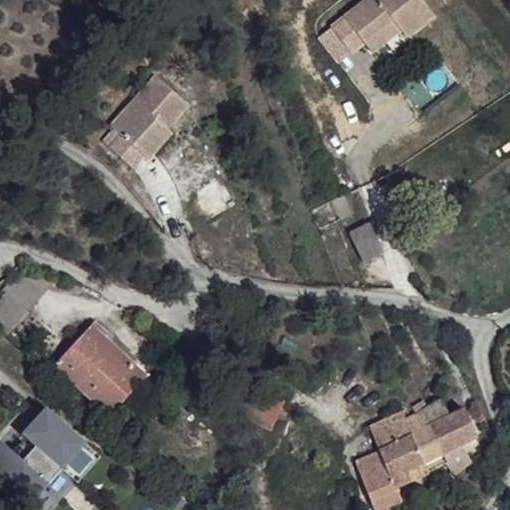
[(368,0),(347,17),(366,43),(396,20),(404,30),(410,37),(436,17),(423,0),(368,0)]
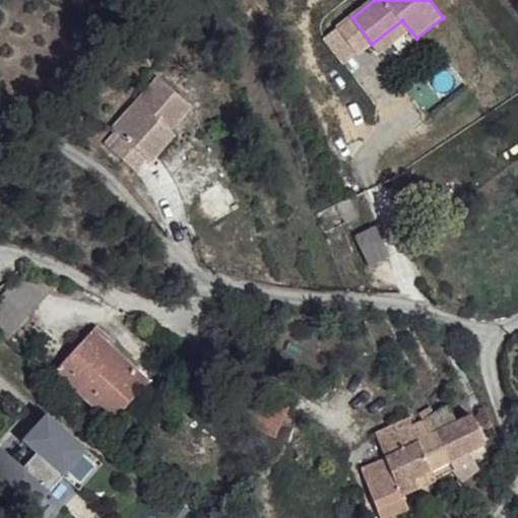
[(352,17),(338,27),(359,54),(372,44),(352,17)]
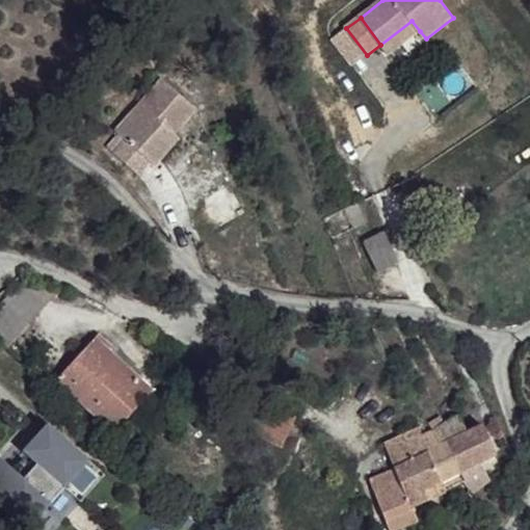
[(412,21),(380,45),(389,55),(420,31),(412,21)]
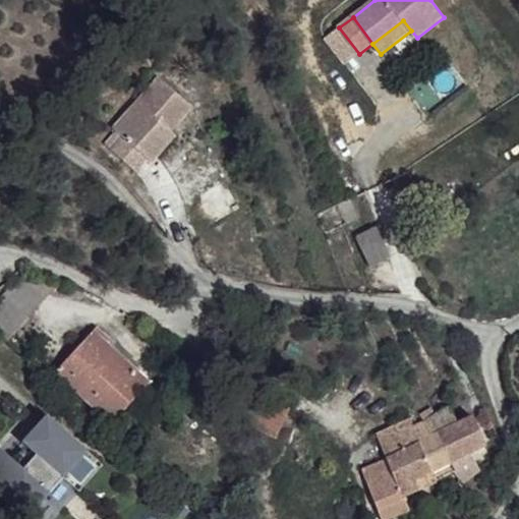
[(164,82),(157,76),(112,127),(122,136),(164,82)]
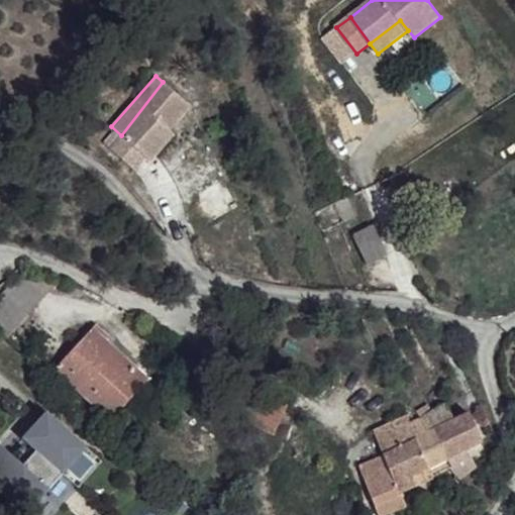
[(190,104),(163,82),(121,135),(112,150),(133,170),(144,157),(140,151),(165,124),(169,128),(190,104)]
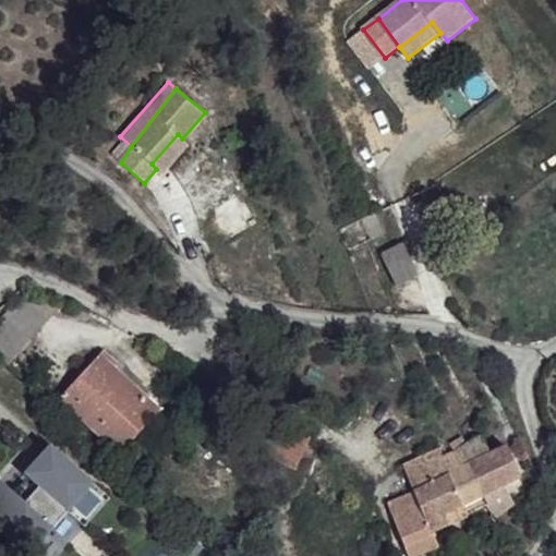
[(182,139),(178,134),(152,164),(156,169),(160,174),(188,143),(182,139)]
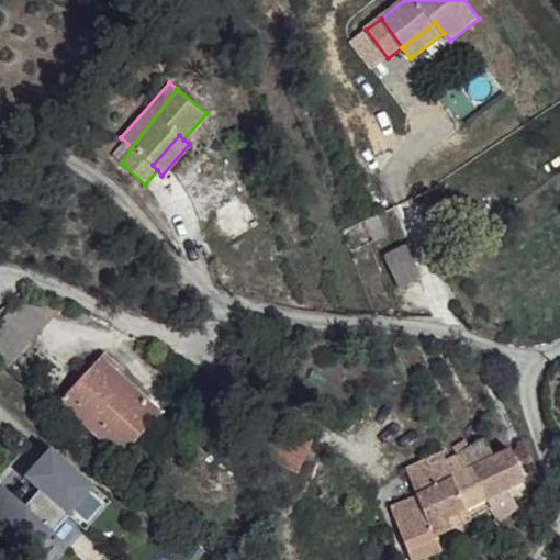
[(421,270),(405,242),(379,256),(392,284),(421,270)]
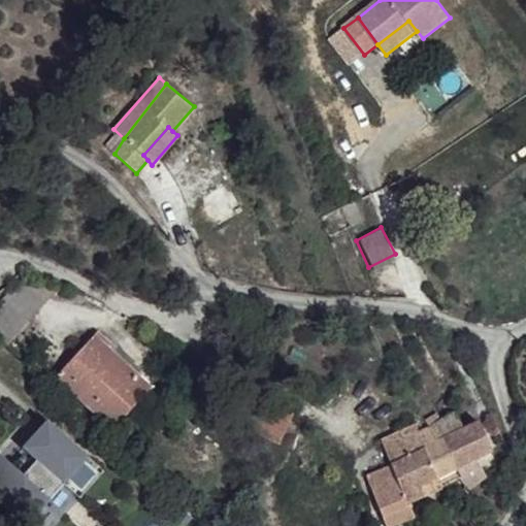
[(14,323),(0,310),(0,331),(5,335),(14,323)]
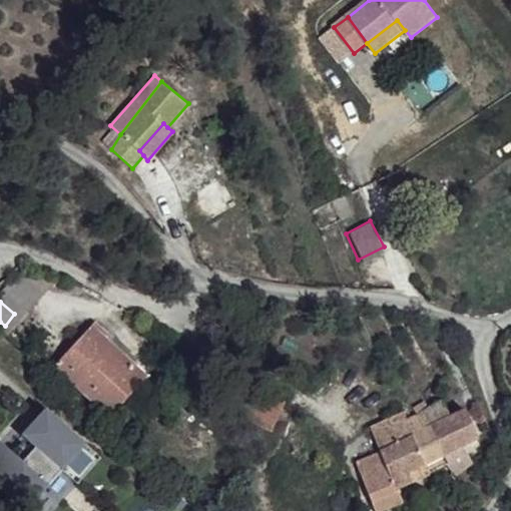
[(97,333),(82,321),(45,364),(106,413),(136,374),(95,338),(97,333)]
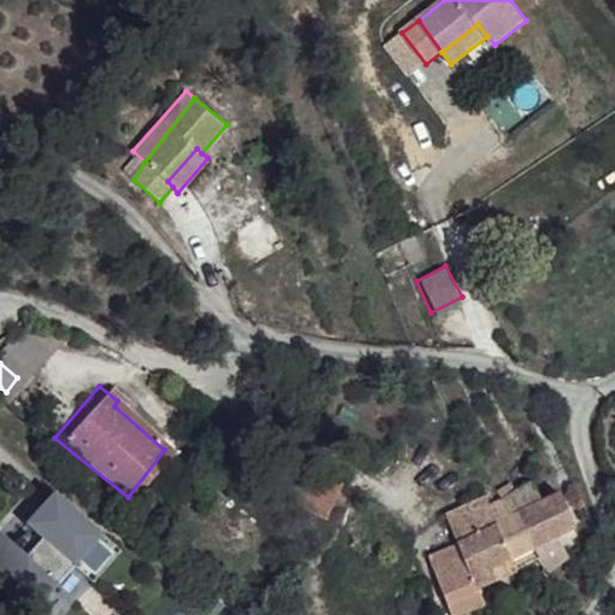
[(317,464),(304,501),(331,511),(345,475),(317,464)]
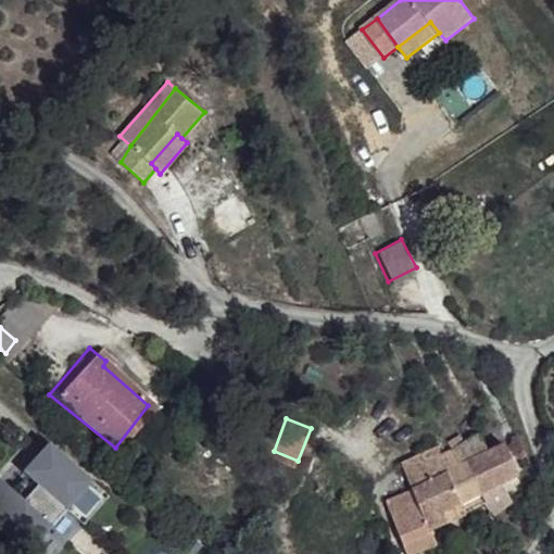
[(402,493),(385,499),(401,541),(412,536),(427,530),(449,521),(465,514),(458,500),(478,491),(515,471),(502,442),(485,448),(479,436),(458,445),(447,451),(443,444),(403,460),(412,489),(402,493)]
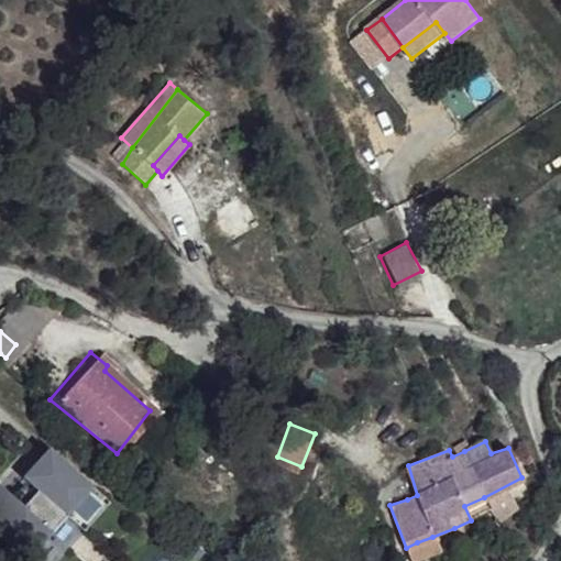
[(0,526),(0,534),(24,557),(65,513),(83,527),(108,498),(47,446),(21,474),(31,482),(17,498),(0,482),(0,519),(3,524),(0,526)]
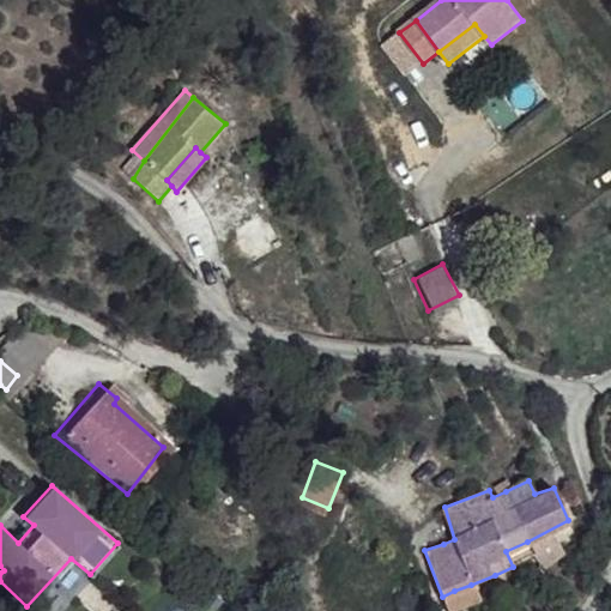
[(467,604),(454,591),(442,597),(447,610),(467,604)]
